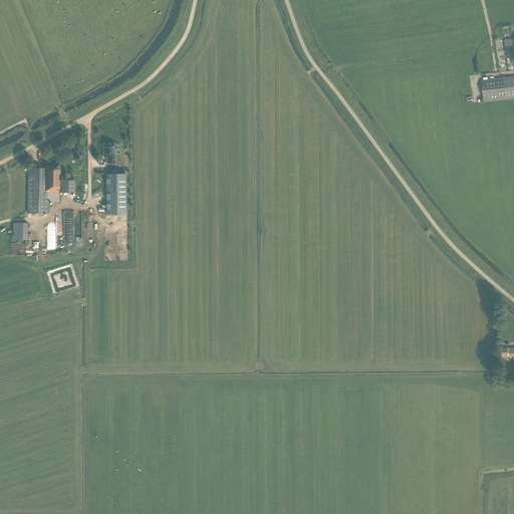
[(513,76),(502,78),(481,81),(484,101),(513,97),(513,76)]
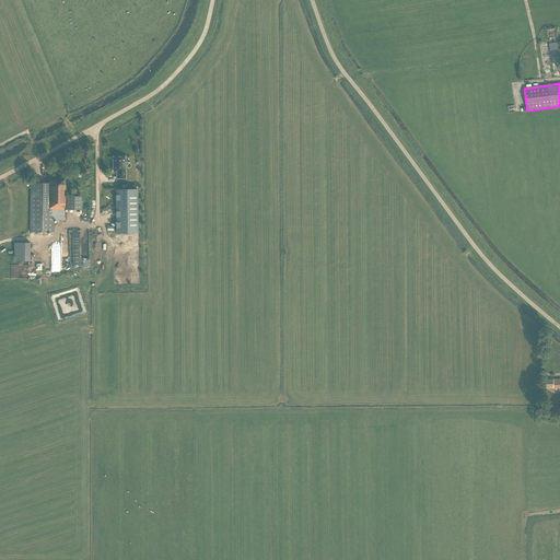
[(126,179),(126,171),(125,171),(125,156),(113,156),(113,172),(117,172),(117,179),(126,179)]
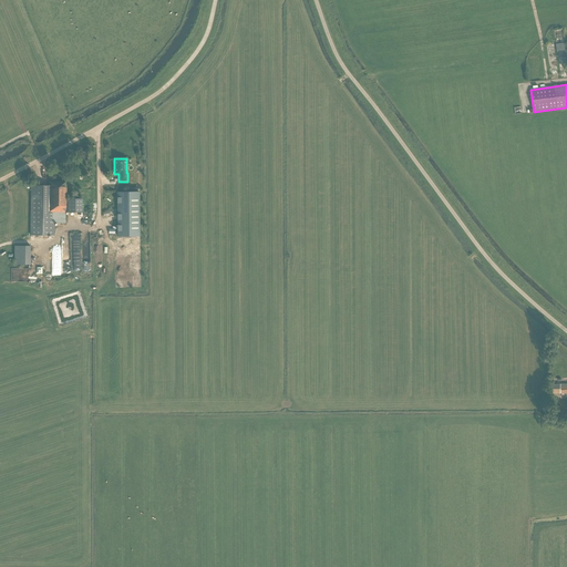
[(66,213),(66,182),(50,182),(50,187),(32,186),(31,195),(31,236),(53,236),(54,223),(61,223),(61,213),(66,213)]
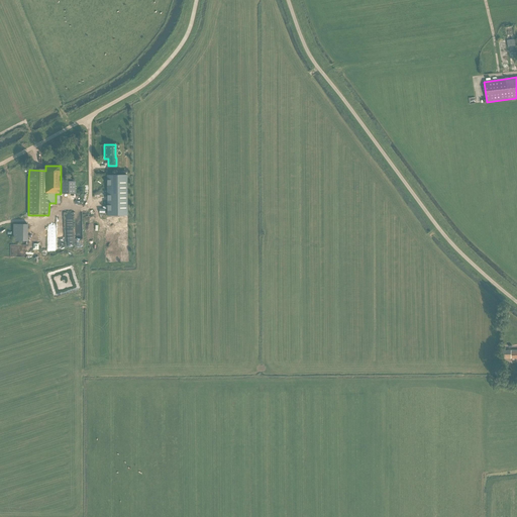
[(127,175),(107,176),(107,216),(127,215),(127,175)]
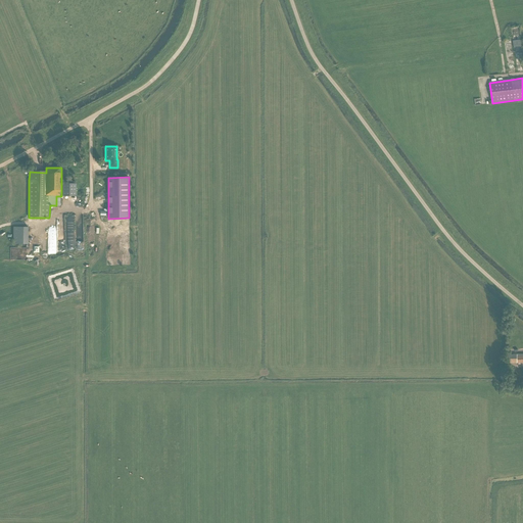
[(76,196),(76,184),(62,184),(62,196),(76,196)]
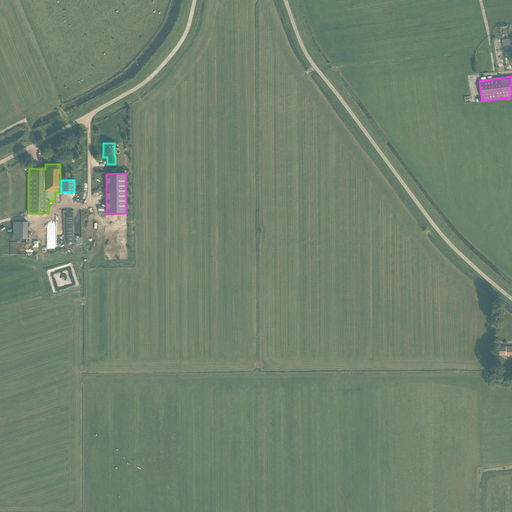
[(27,222),(13,222),(13,239),(27,239),(27,222)]
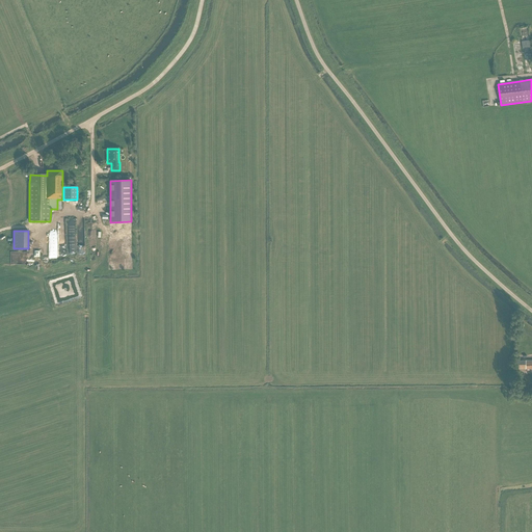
[(10,253),(10,264),(26,264),(26,253),(10,253)]
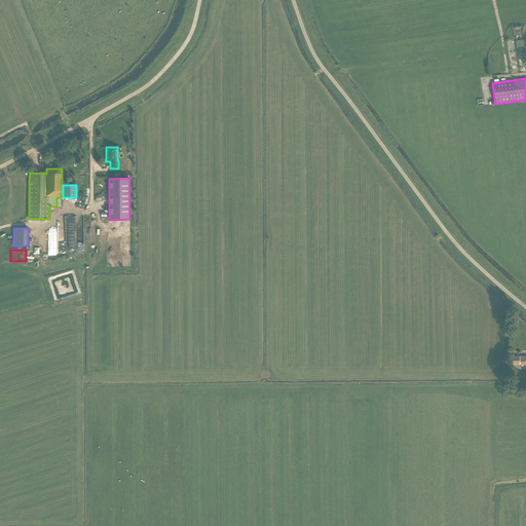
[(525,365),(525,357),(510,358),(510,365),(520,365),(525,365)]
